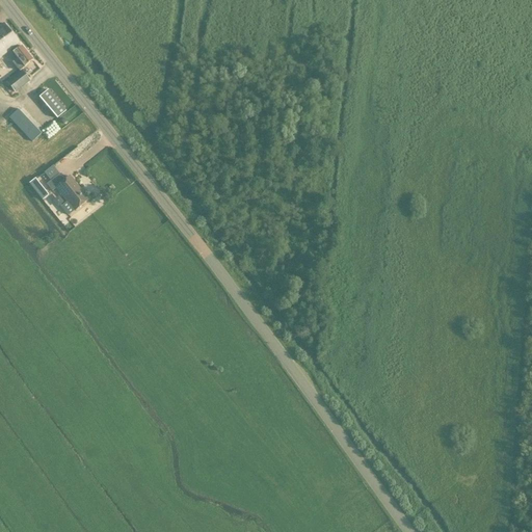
[(5,49),(8,52),(19,43),(4,24),(0,26),(0,46),(2,49),(3,48),(4,50),(5,49)]
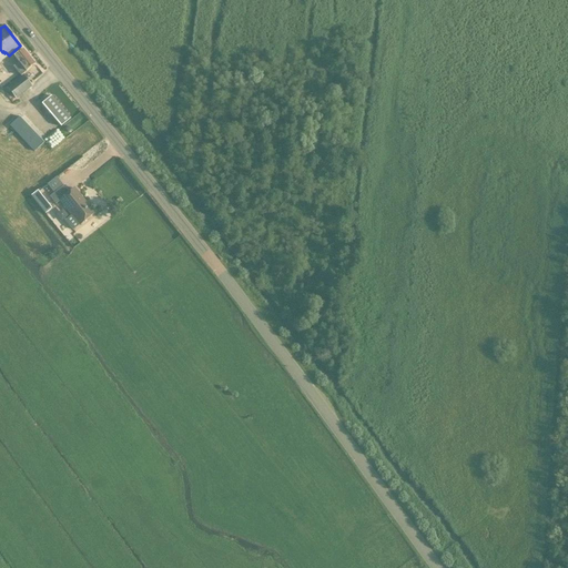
[(19,63),(13,68),(21,77),(26,72),(36,64),(23,50),(13,57),(19,63)]
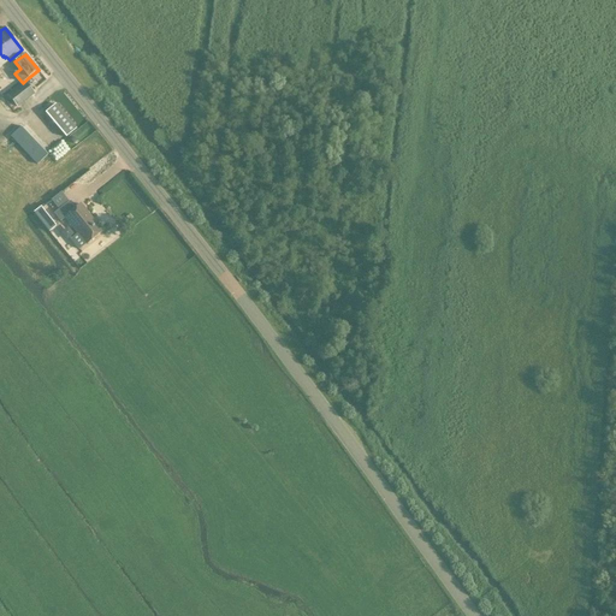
[(18,107),(35,94),(25,82),(9,96),(18,107)]
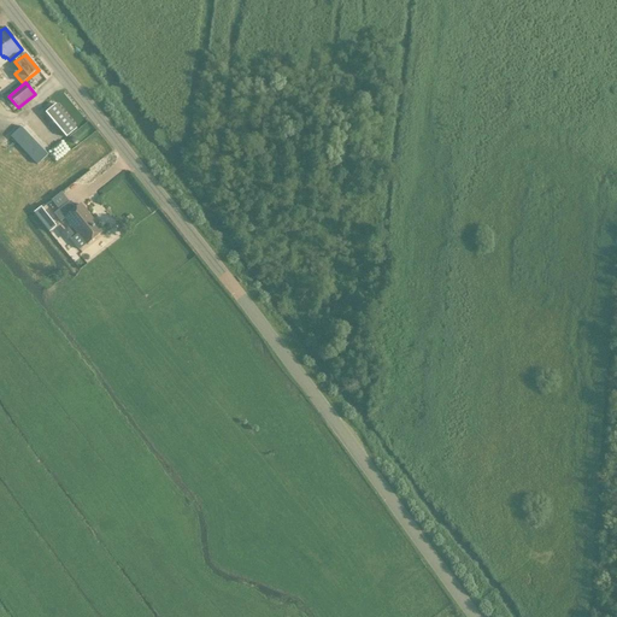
[(46,113),(66,137),(76,129),(56,105),(46,113)]
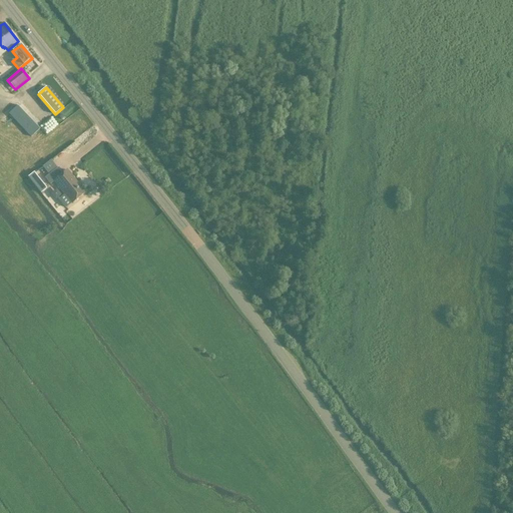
[(31,137),(40,129),(18,106),(9,114),(31,137)]
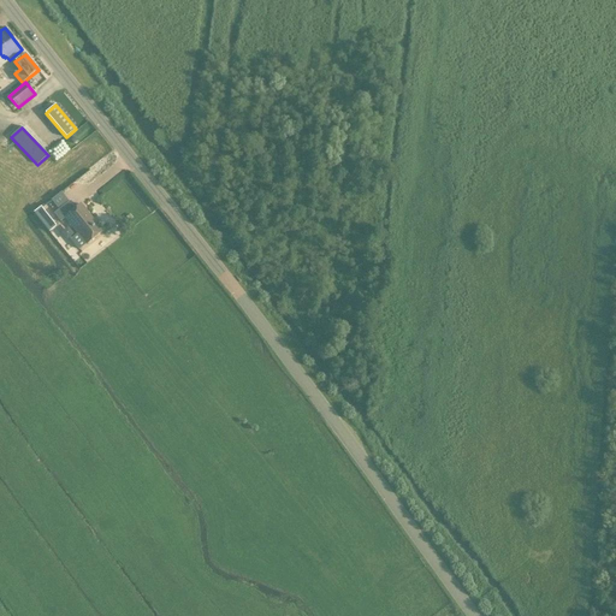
[(102,231),(81,205),(75,209),(69,202),(54,214),(60,223),(65,218),(78,235),(71,241),(80,250),(87,244),(102,231)]
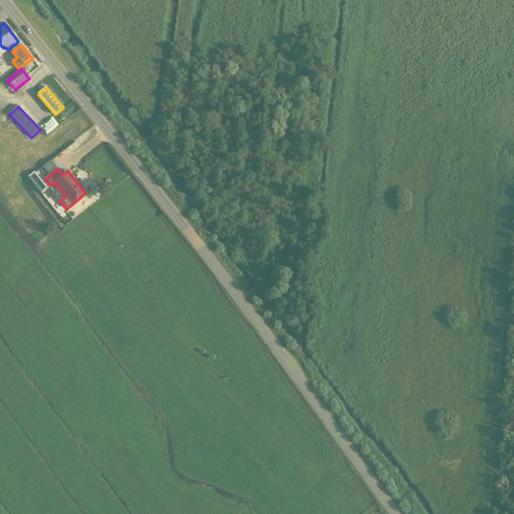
[(34,174),(28,178),(40,194),(46,189),(34,174)]
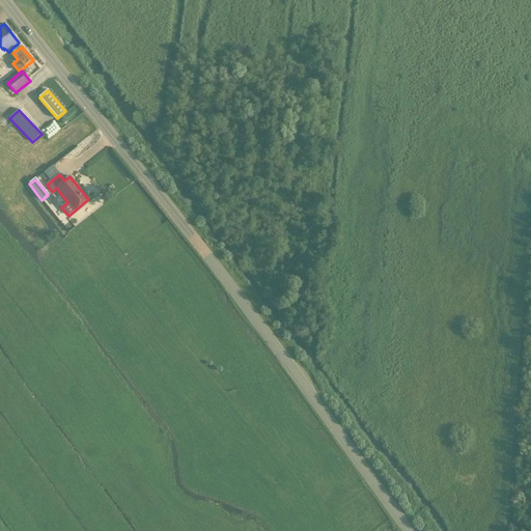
All buildings are outlined.
